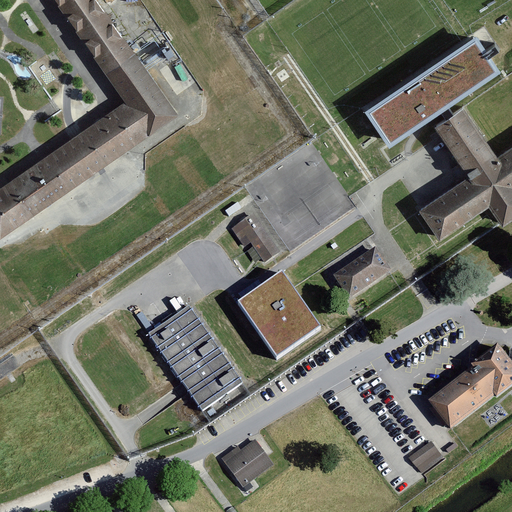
[(97,0),(56,0),(126,100),(0,187),(0,236),(177,114),(97,0)]
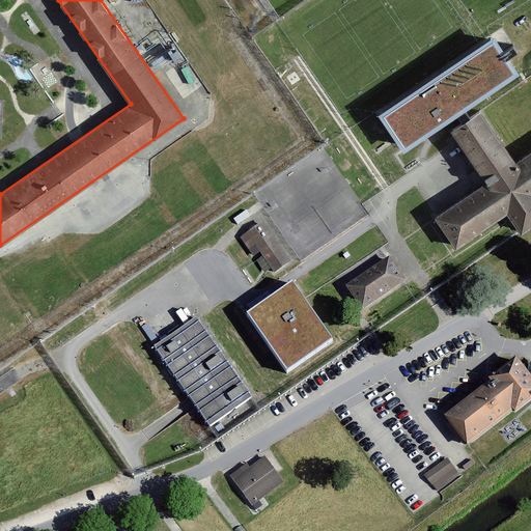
[(494,34),(379,113),(403,148),(456,113),(463,108),(519,71),(494,34)]
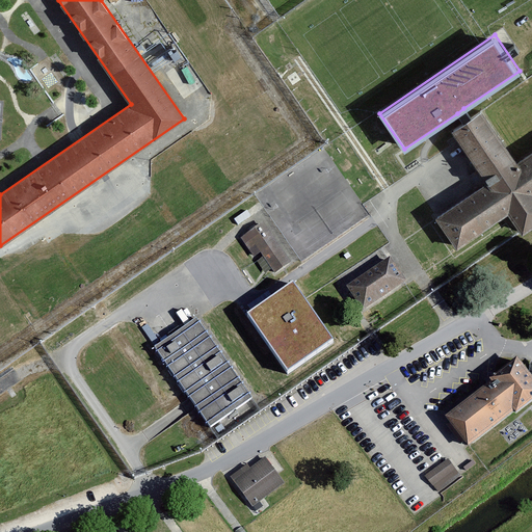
[(175,60),(183,54),(178,47),(168,53),(175,60)]
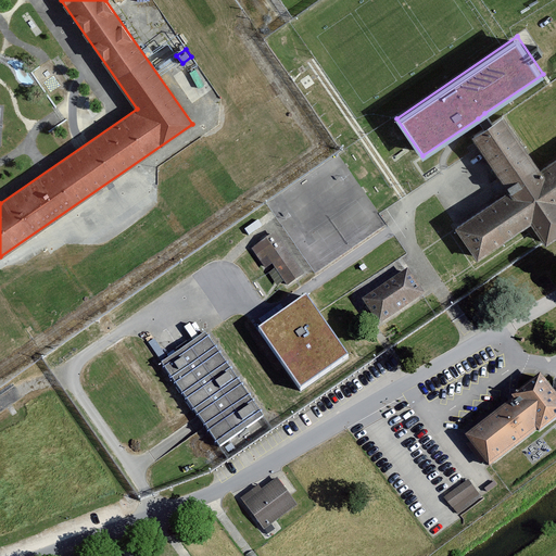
[(478,118),(484,128),(492,123),(484,113),(478,118)]
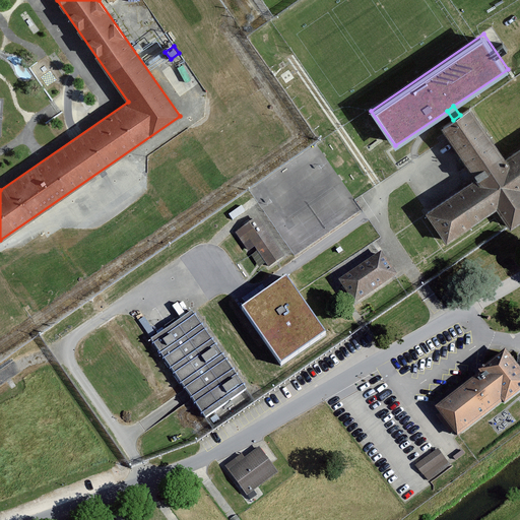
[(442,127),(476,178),(427,212),(447,242),(497,207),(511,228),(519,220),(519,148),(506,158),(470,108),(460,115),(453,120),(442,127)]
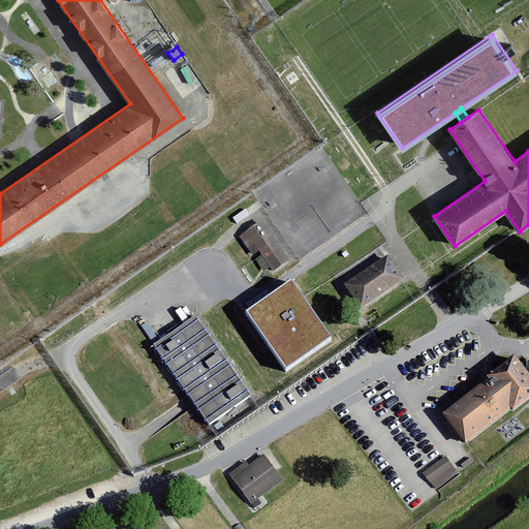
[(261,222),(246,232),(273,273),(288,262),(261,222)]
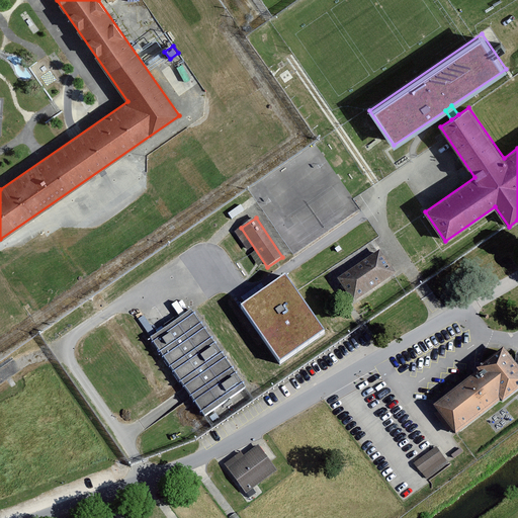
[(395,275),(379,252),(338,280),(354,304),(395,275)]
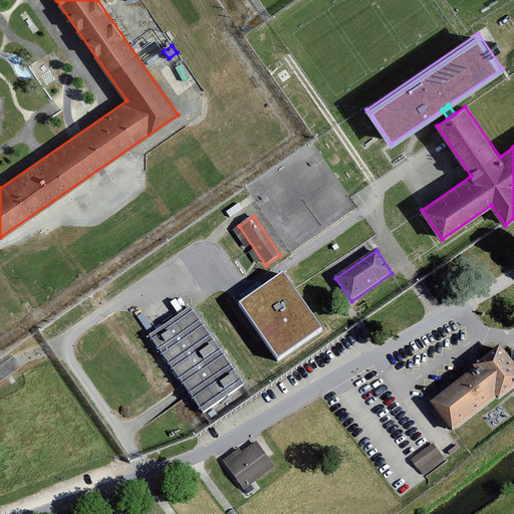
[(322,331),(283,276),(240,306),(278,361),(322,331)]
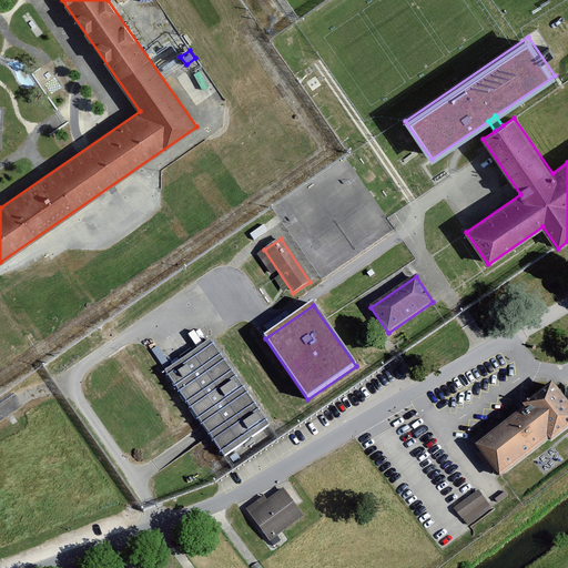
[(209,342),(166,372),(225,455),(267,425),(209,342)]
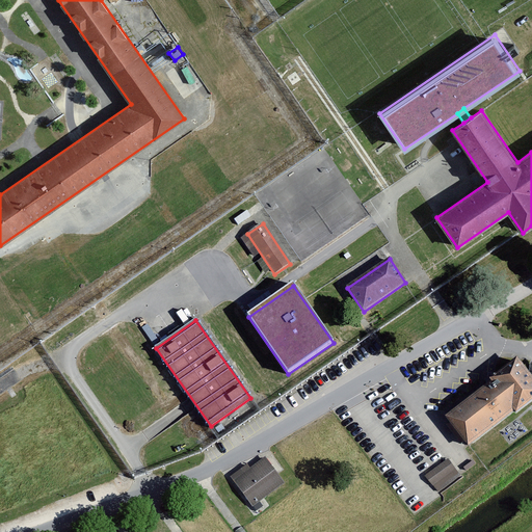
[(468,447),(514,411),(516,414),(531,401),(531,378),(516,360),(490,380),(491,382),(446,418),(450,423),(447,425),(461,444),(463,442),(468,447)]
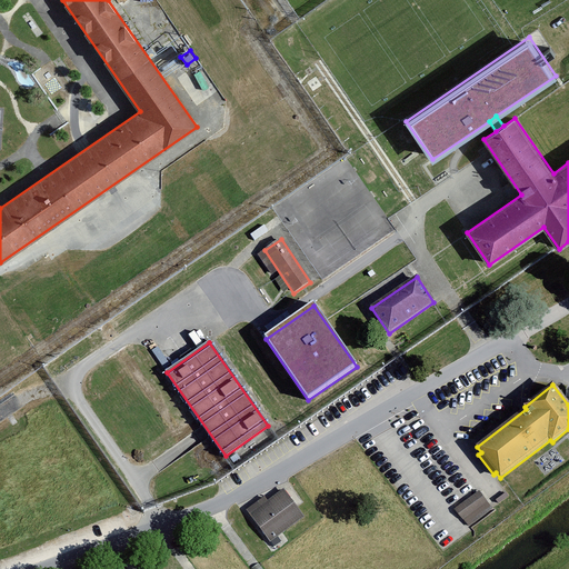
[(305,519),(283,490),(250,515),(271,543),(305,519)]
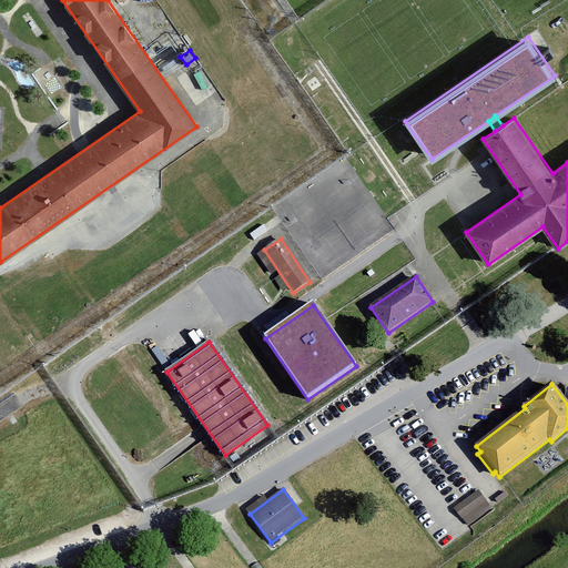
[(490,508),(478,492),(454,509),(465,526),(490,508)]
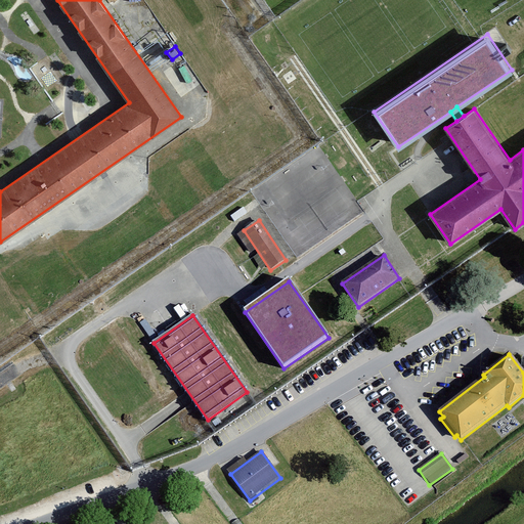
All buildings are outlined.
